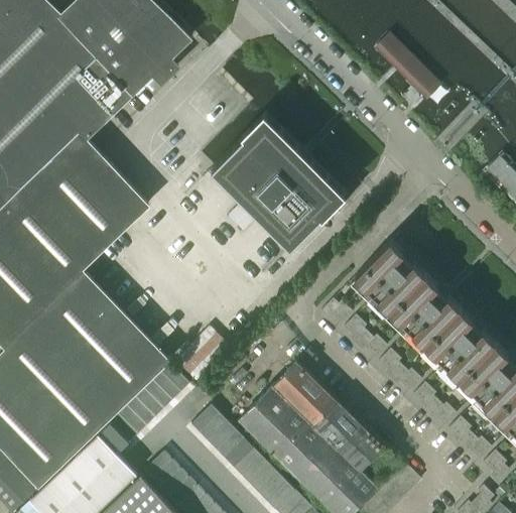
[(0,0),(0,339),(3,343),(7,347),(0,353),(0,445),(38,487),(170,360),(82,268),(148,205),(85,138),(153,74),(161,83),(178,67),(170,57),(189,39),(149,0),(76,0),(61,13),(47,0),(0,0)]
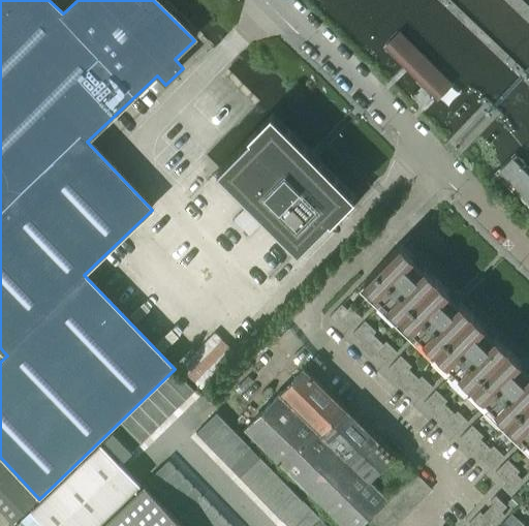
[(383,52),(437,105),(455,89),(400,35),(383,52)]
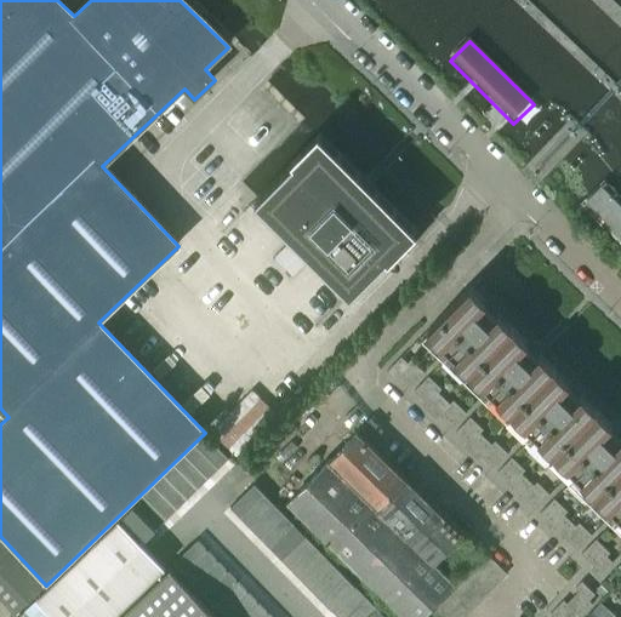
[(255,201),(351,296),(412,234),(414,234),(415,233),(366,183),(319,136),(255,201)]
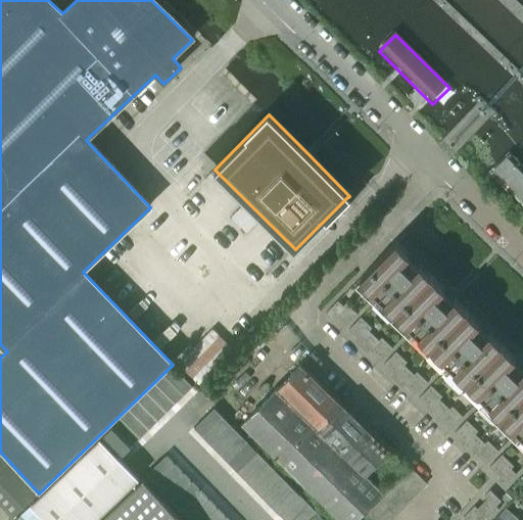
[(522,169),(510,156),(490,176),(522,208),(522,169)]
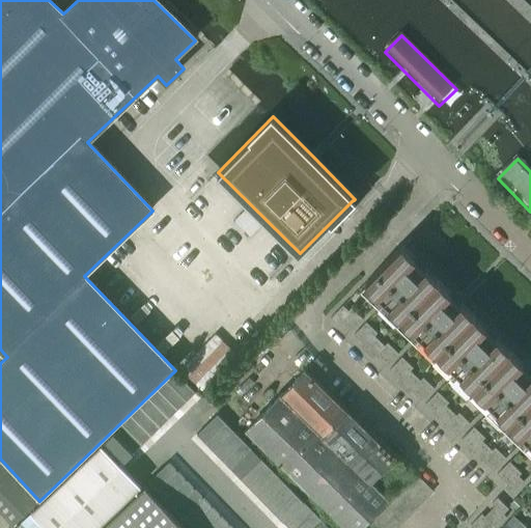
[(366,285),(402,321),(439,283),(401,248),(366,285)]
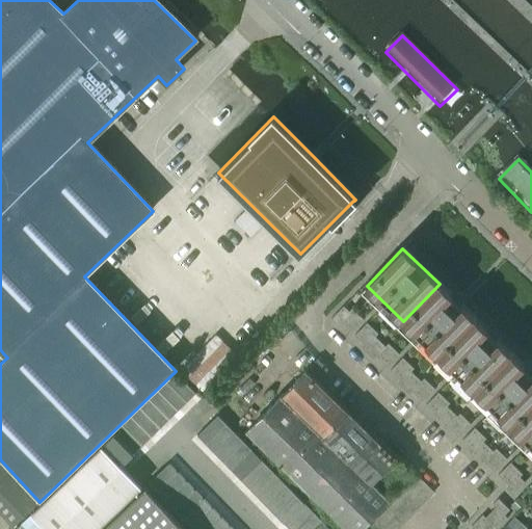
[(403,321),(439,356),(475,318),(440,284),(403,321)]
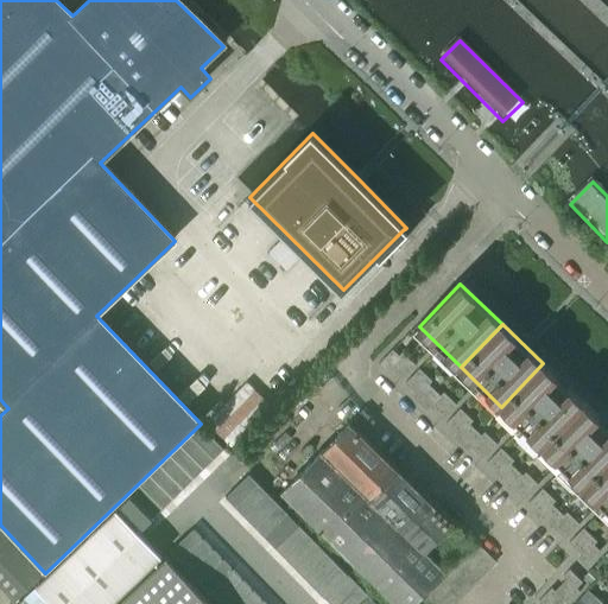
[(380,367),(387,373),(390,369),(399,358),(393,353),(380,367)]
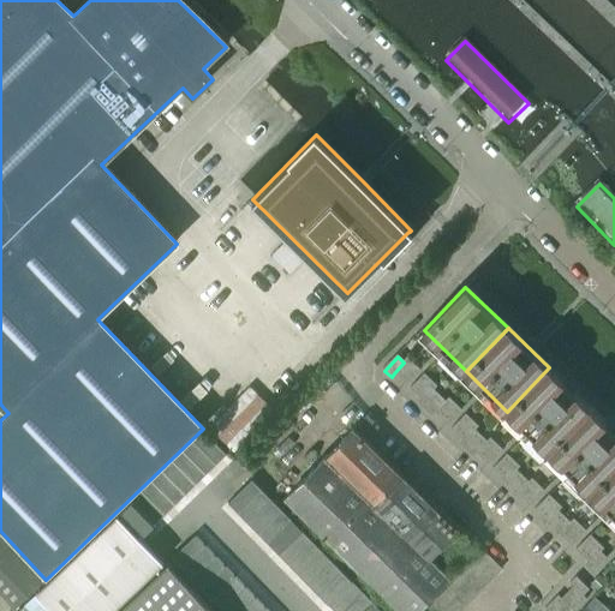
[(404,363),(394,373),(401,379),(413,366),(407,360),(404,363)]
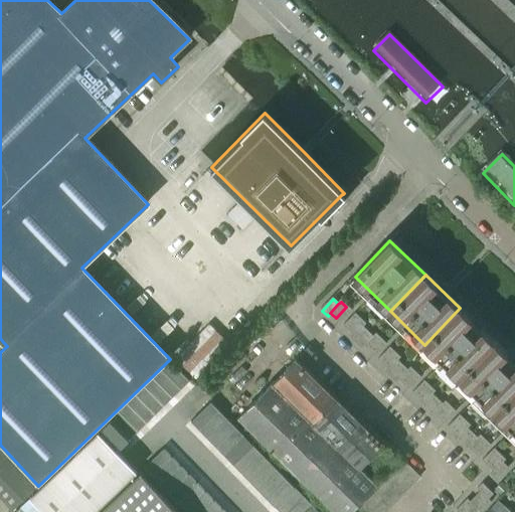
[(346,307),(336,318),(341,324),(352,312),(346,307)]
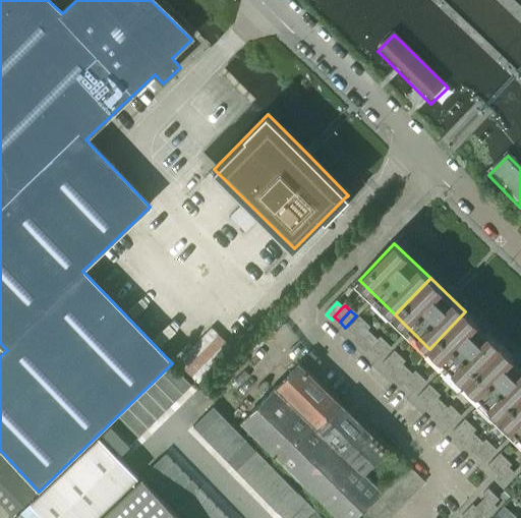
[(429,349),(465,383),(500,346),(465,311),(429,349)]
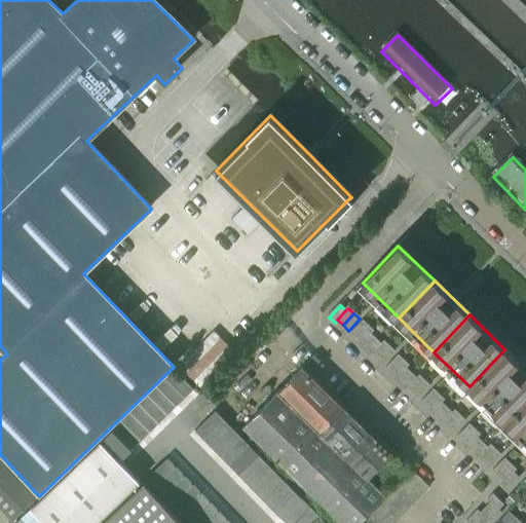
[(352,334),(358,339),(369,327),(364,322),(352,334)]
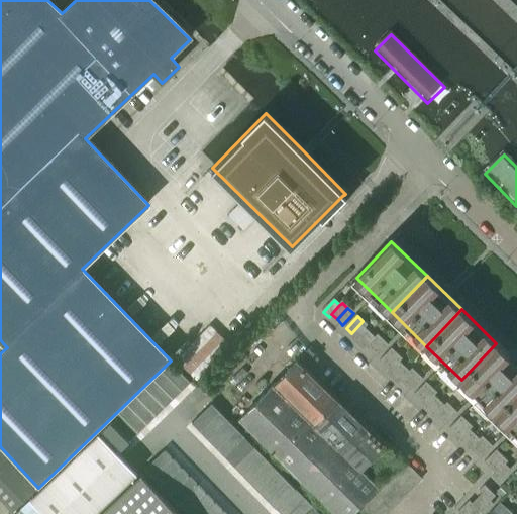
[(369,326),(363,321),(351,333),(356,338),(365,329),(366,329),(369,326)]
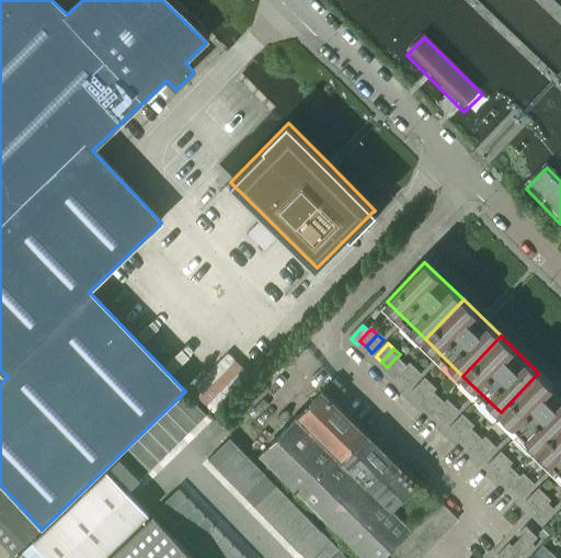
[(387,367),(384,371),(389,376),(402,363),(397,357),(396,357),(387,367)]
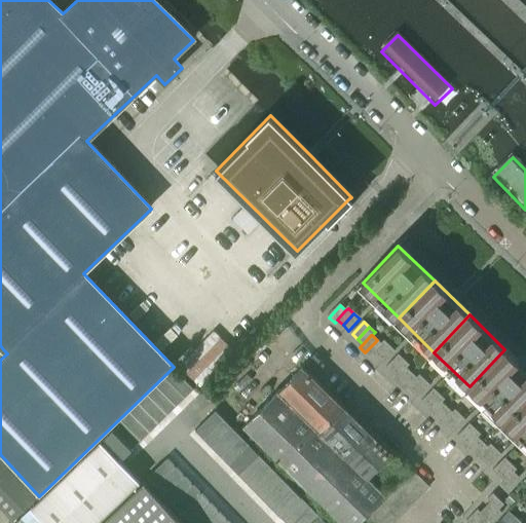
[(377,340),(365,352),(370,358),(373,355),(382,345),(377,340)]
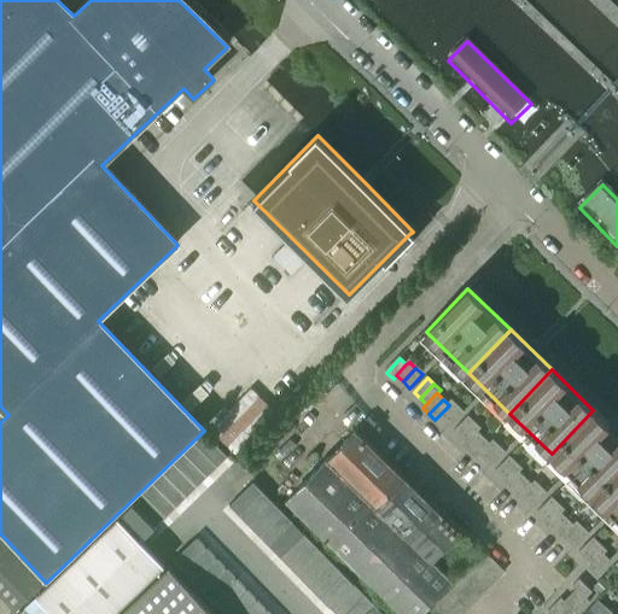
[(449,405),(438,416),(444,422),(459,408),(452,402),(449,405)]
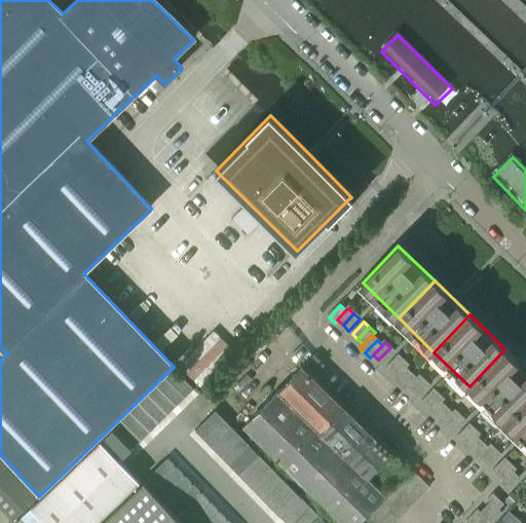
[(390,347),(378,360),(384,365),(396,352),(390,347)]
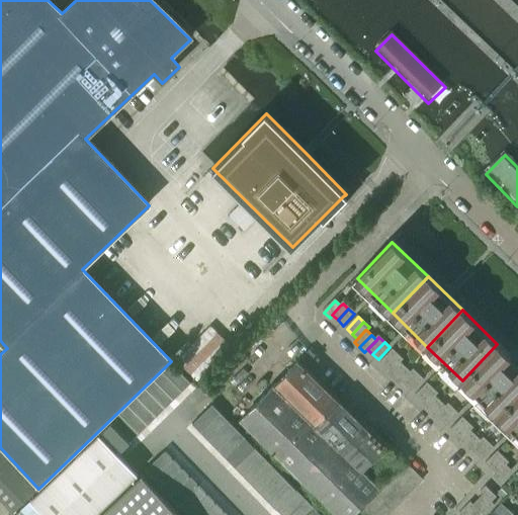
[(462,380),(497,414),(517,393),(517,364),(497,344),(462,380)]
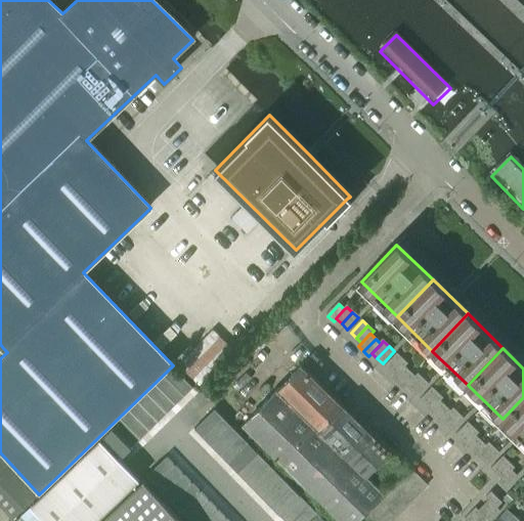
[(312,354),(302,365),(312,377),(323,365),(312,354)]
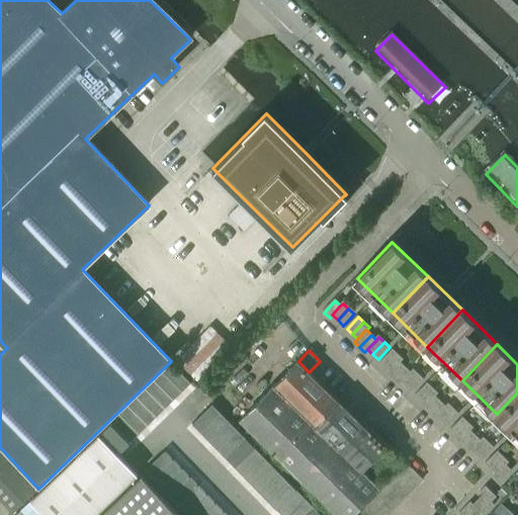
[(381,362),(386,367),(399,356),(394,351),(381,362)]
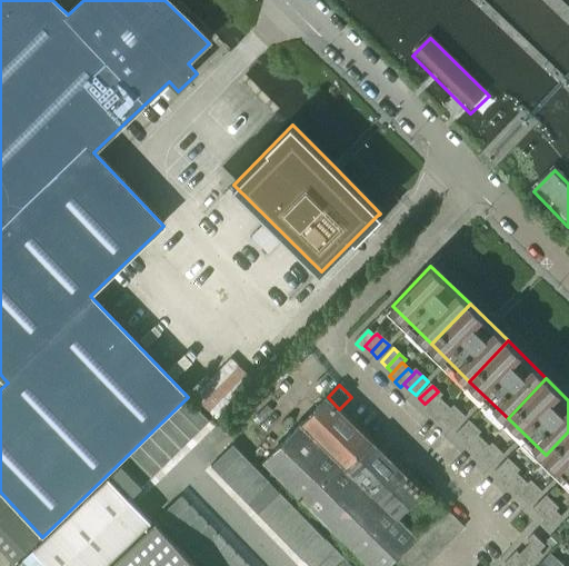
[(425,404),(430,409),(440,399),(440,400),(443,397),(438,391),(425,404)]
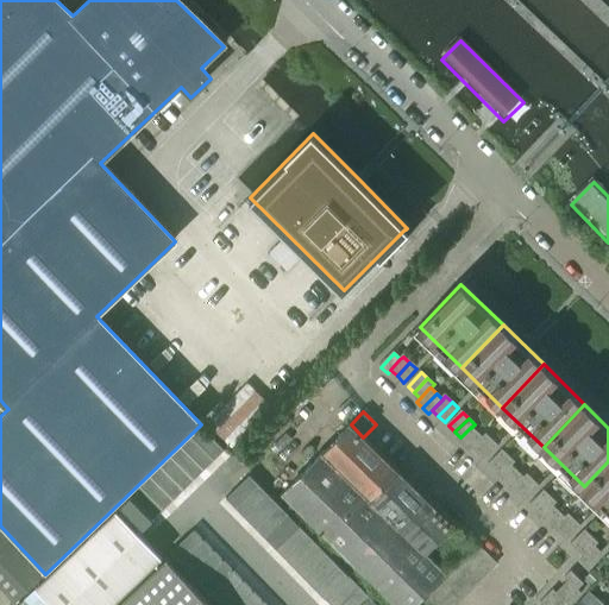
[(282,496),(395,604),(412,604),(444,573),(425,554),(443,536),(450,542),(460,533),(363,438),(351,424),(282,496)]
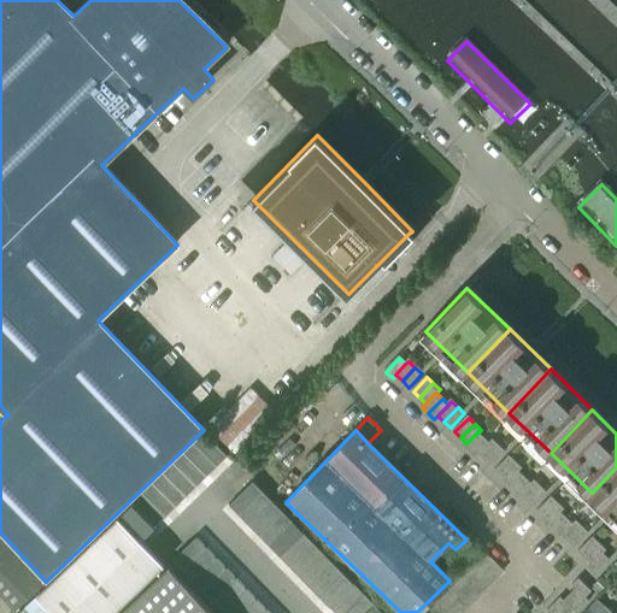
[(463,447),(469,453),(483,438),(477,434),(477,432),(466,443),(463,447)]
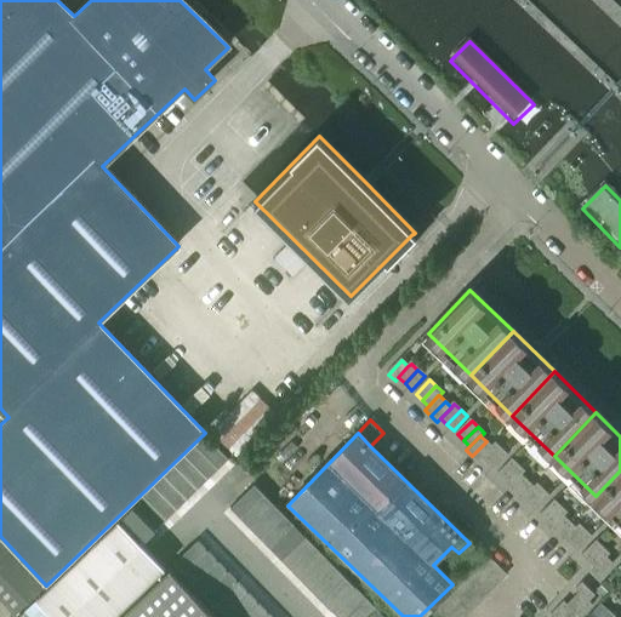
[(195,446),(220,470),(229,460),(205,436),(195,446)]
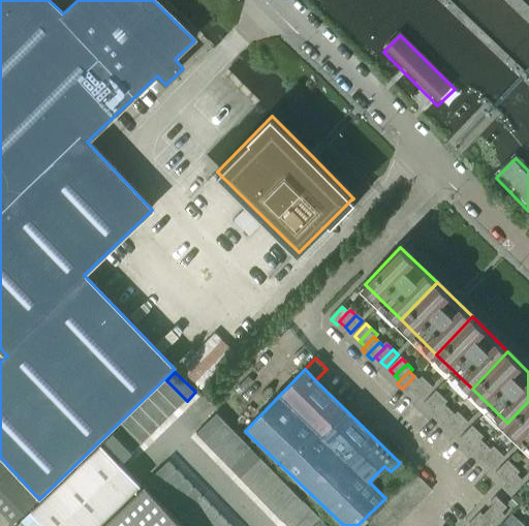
[(402,389),(407,394),(410,391),(419,381),(414,376),(402,389)]
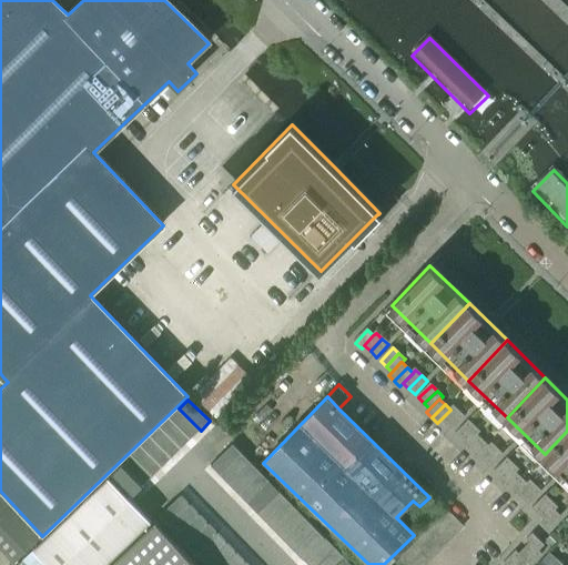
[(440,420),(447,425),(459,412),(454,406),(450,410),(440,420)]
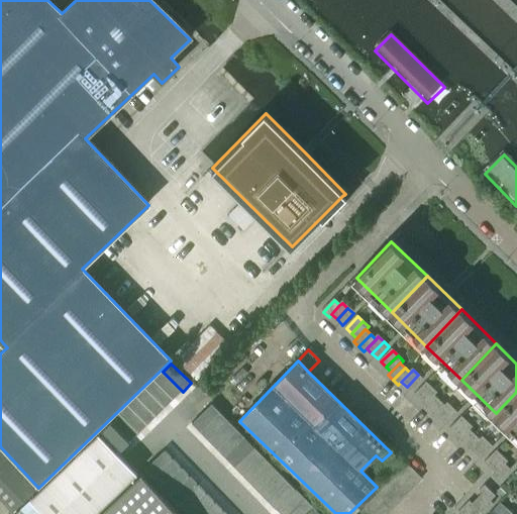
[(153,381),(174,400),(183,392),(163,372),(153,381)]
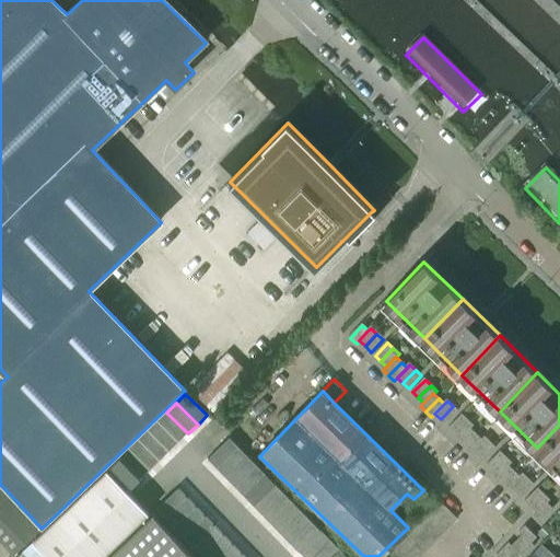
[(458,413),(453,406),(441,419),(446,425),(458,413)]
